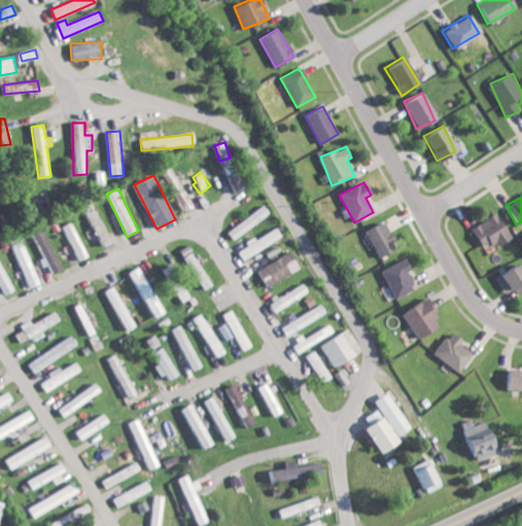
[(104,226),(94,204),(85,208),(96,230),(104,226)]
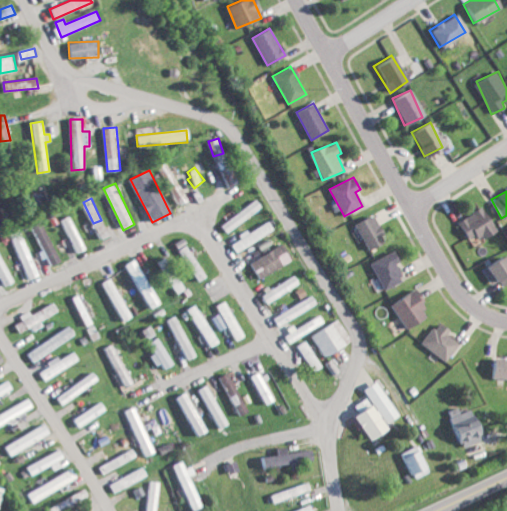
[(222,226),(228,235),(264,207),(258,199),(222,226)]
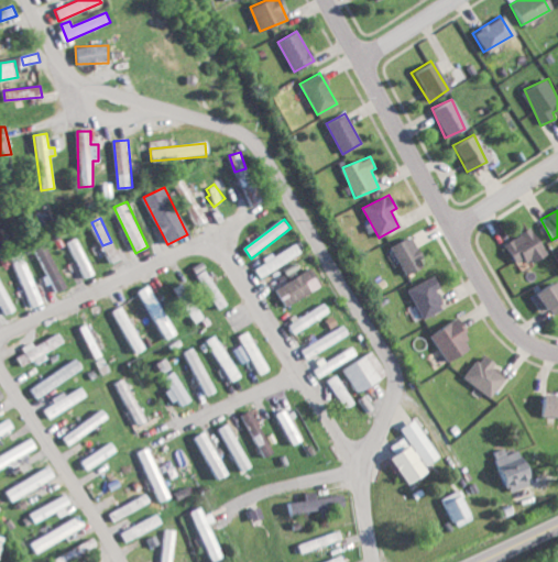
[(515,266),(543,253),(531,229),(503,243),(515,266)]
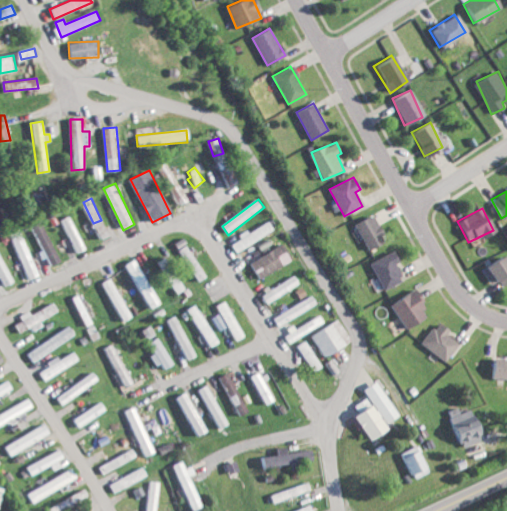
[(62,220),(77,254),(88,250),(73,215),(62,220)]
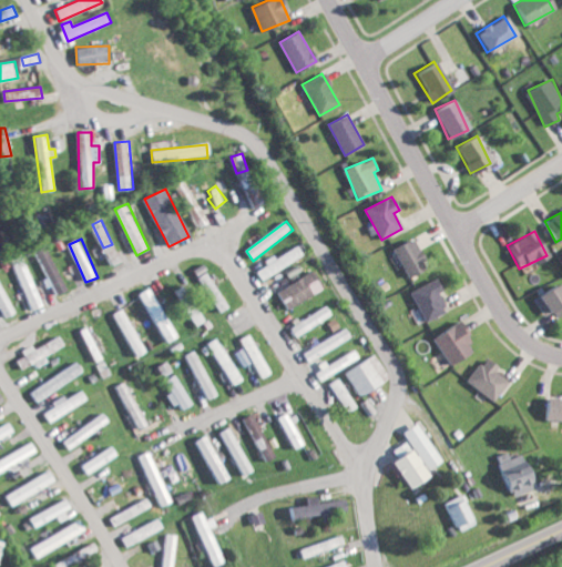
[(394,246),(405,277),(423,270),(412,240),(394,246)]
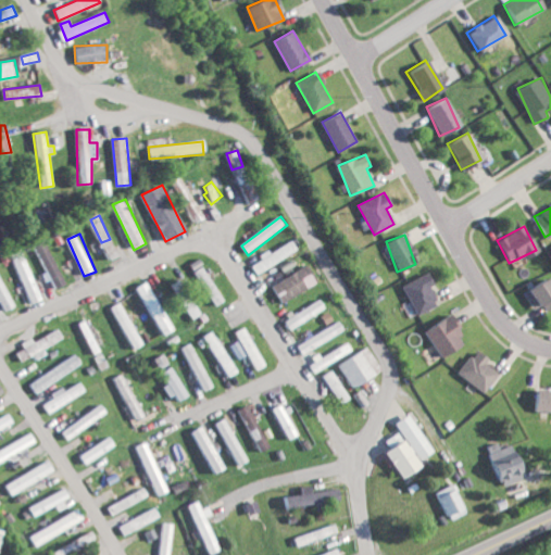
[(252,266),(259,276),(300,250),(293,240),(273,254),(271,250),(261,256),(263,260),(252,266)]
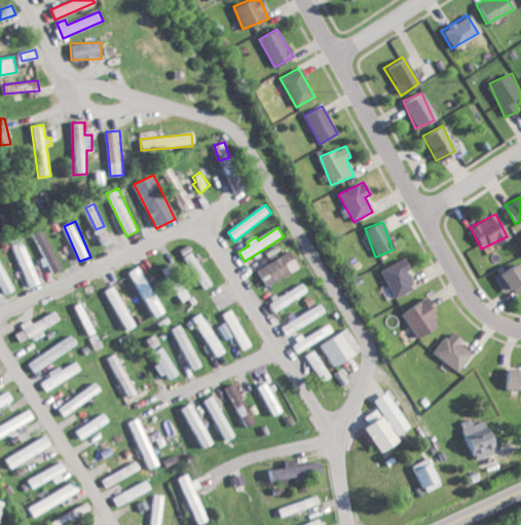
[(52,274),(64,269),(46,228),(36,232),(52,274)]
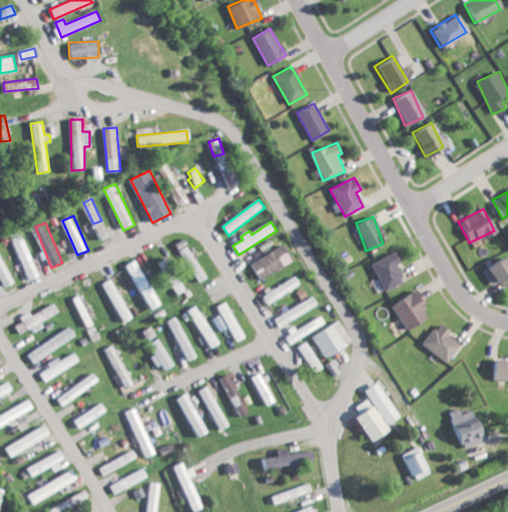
[(101,240),(109,236),(105,224),(96,227),(101,240)]
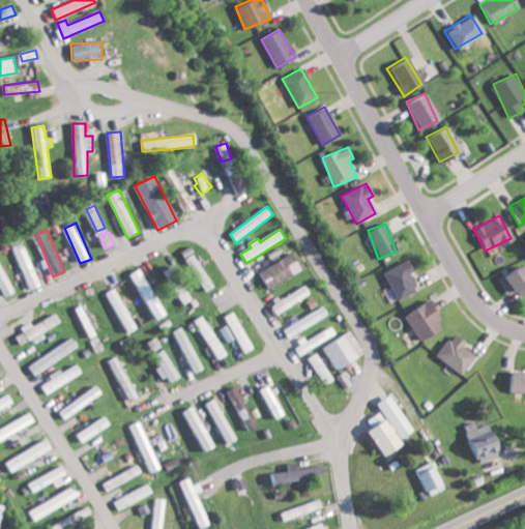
[(42,286),(25,237),(12,241),(30,290),(42,286)]
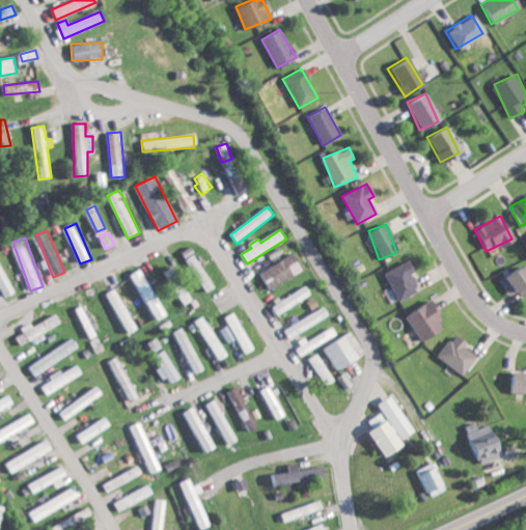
[(186,260),(206,294),(216,287),(195,254),(186,260)]
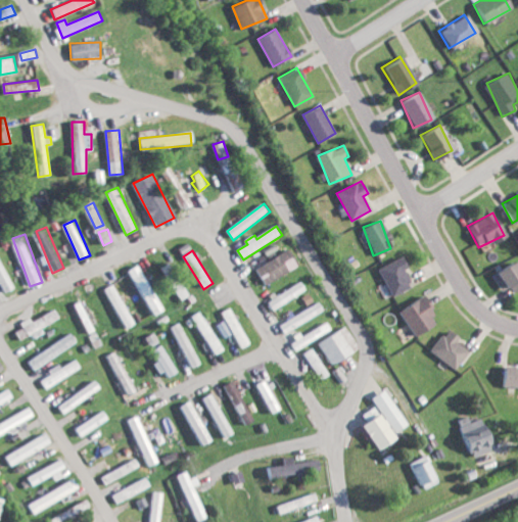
[(263,284),(297,269),(290,251),(254,268),(263,284)]
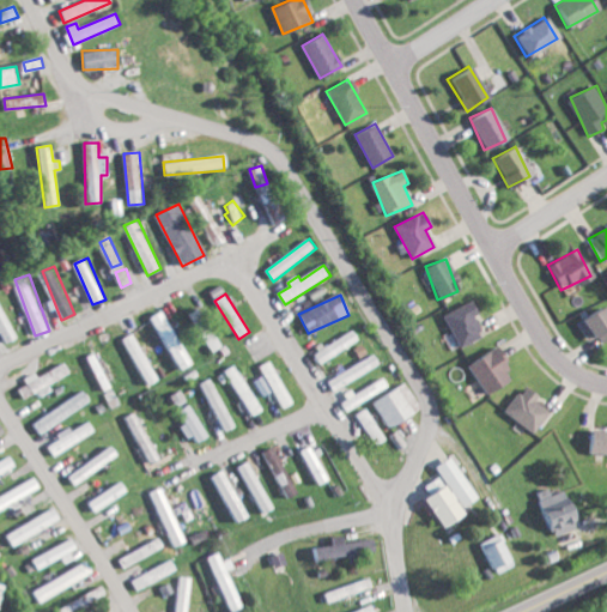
[(0,332),(1,333),(6,344),(17,338),(0,298),(0,332)]
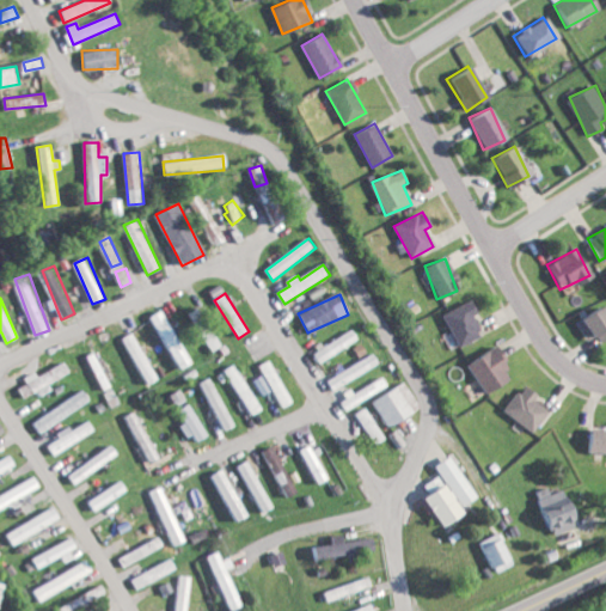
[(458,347),(479,336),(470,317),(476,315),(470,301),(442,315),(458,347)]
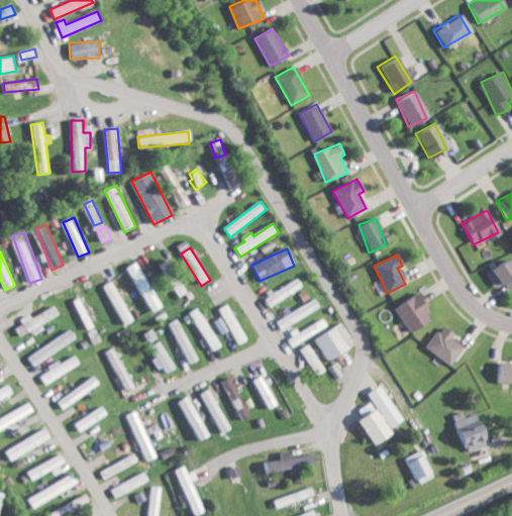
[(511,266),(507,258),(487,269),(496,287),(503,283),(507,289),(511,287),(511,266)]
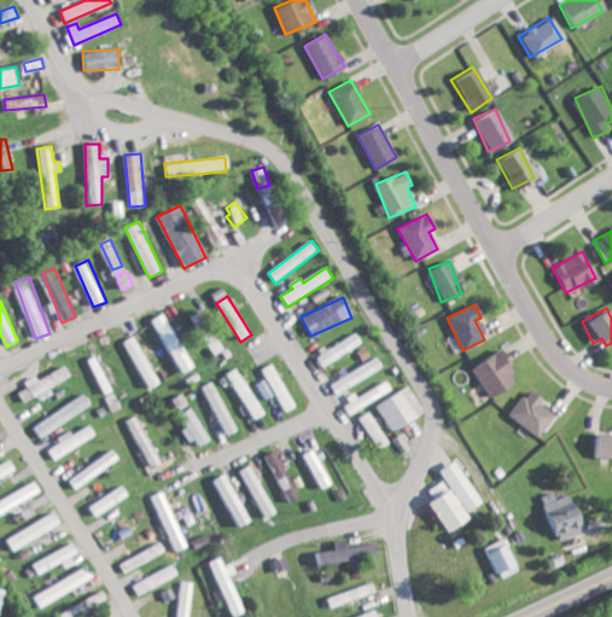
[(194,368),(165,312),(151,319),(180,376),(194,368)]
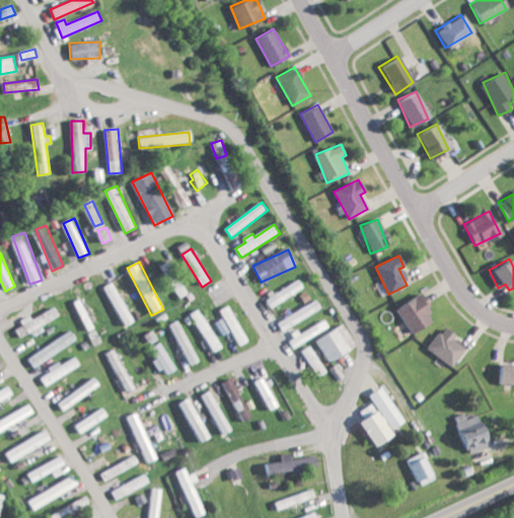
[(179,298),(188,294),(178,278),(170,283),(179,298)]
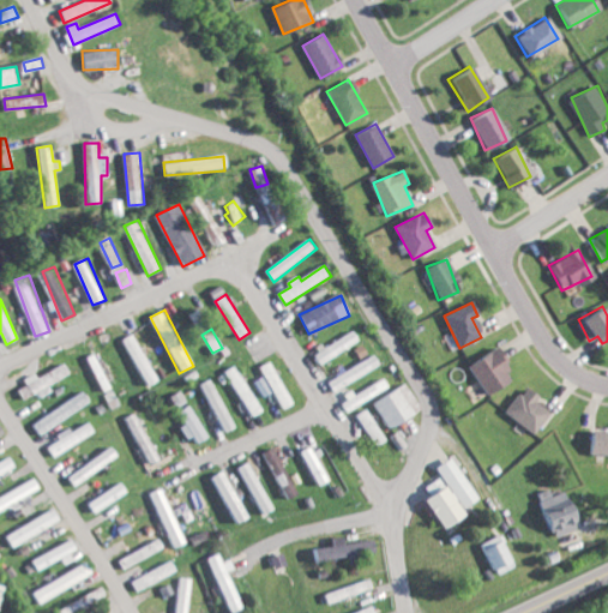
[(313,353),(319,364),(361,343),(355,332),(313,353)]
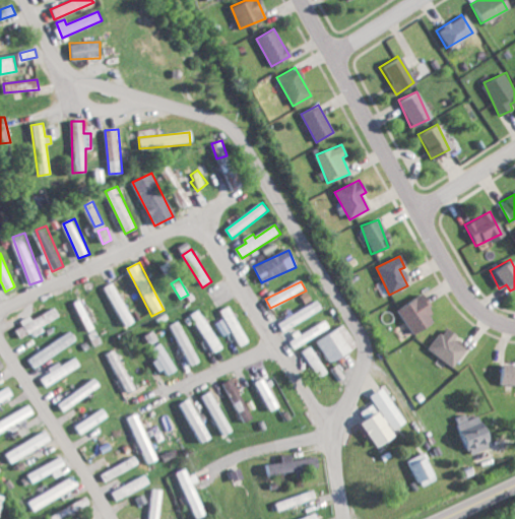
[(125,327),(134,323),(114,282),(105,287),(125,327)]
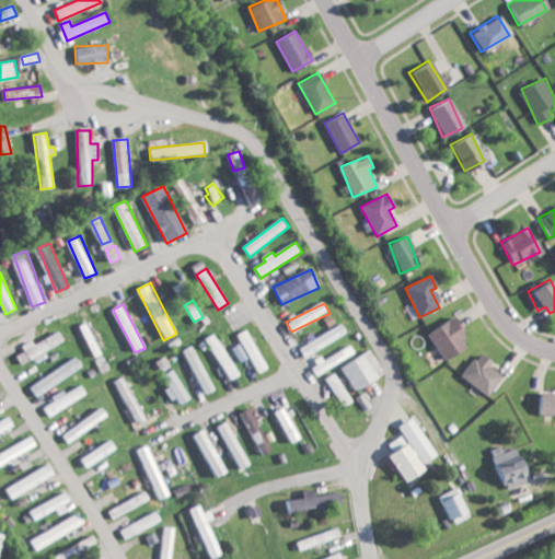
[(441,360),(467,347),(452,318),(427,332),(441,360)]
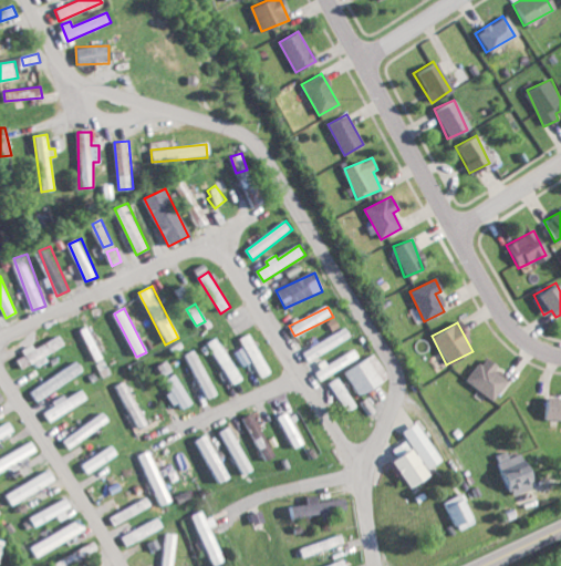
[(82,329),(94,362),(101,359),(90,326),(82,329)]
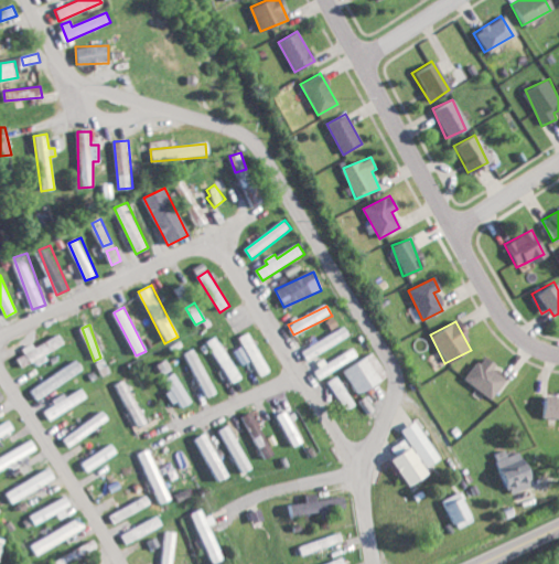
[(301,352),(308,362),(351,336),(344,326),(301,352)]
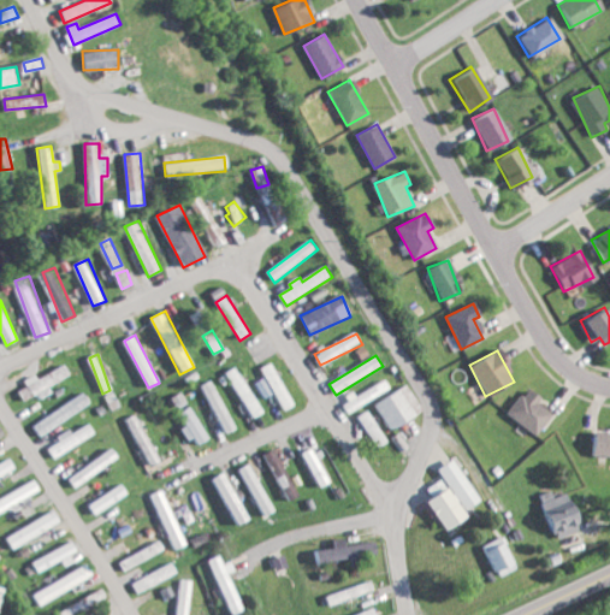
[(260,367),(265,377),(256,382),(266,398),(274,394),(284,412),(294,406),(270,362),(260,367)]
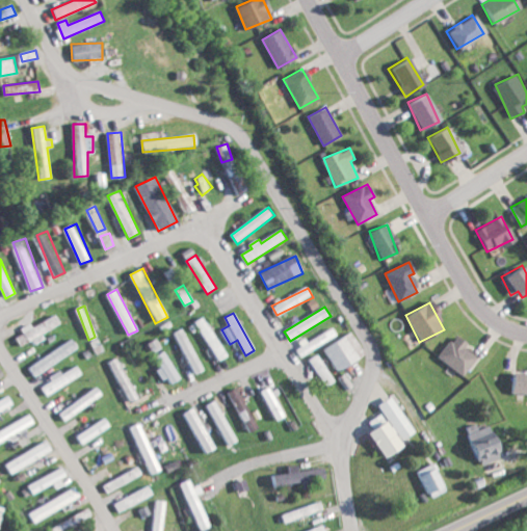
[(62,326),(57,316),(15,335),(20,345),(62,326)]
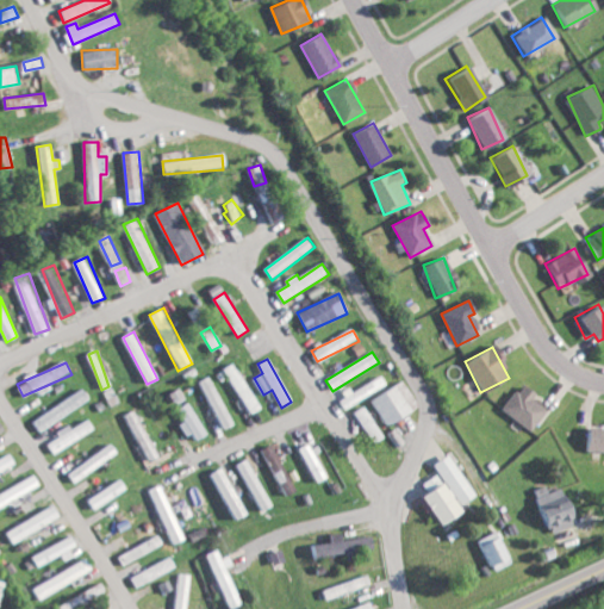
[(262,409),(235,362),(224,368),(251,415),(262,409)]
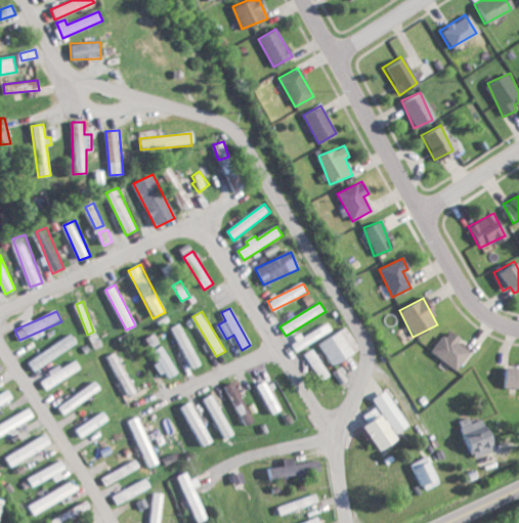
[(191,369),(203,364),(182,322),(172,328),(191,369)]
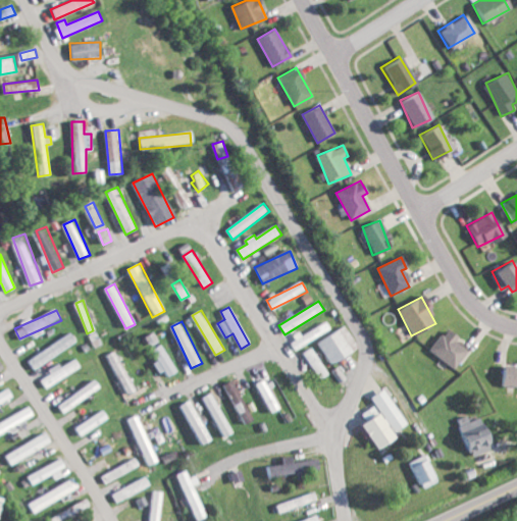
[(291,344),(296,352),(332,329),(327,321),(291,344)]
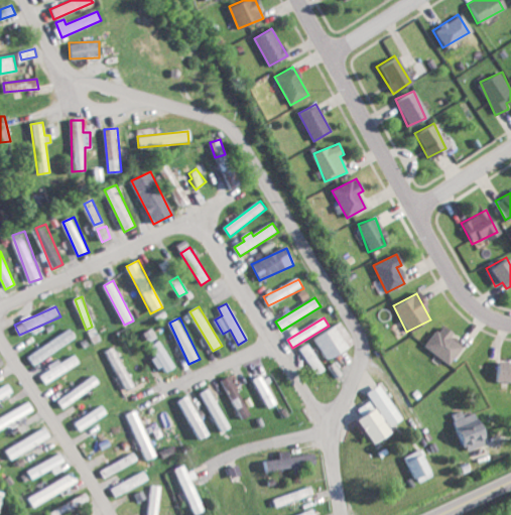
[(449,338),(452,333),(440,325),(424,348),(450,365),(462,347),(449,338)]
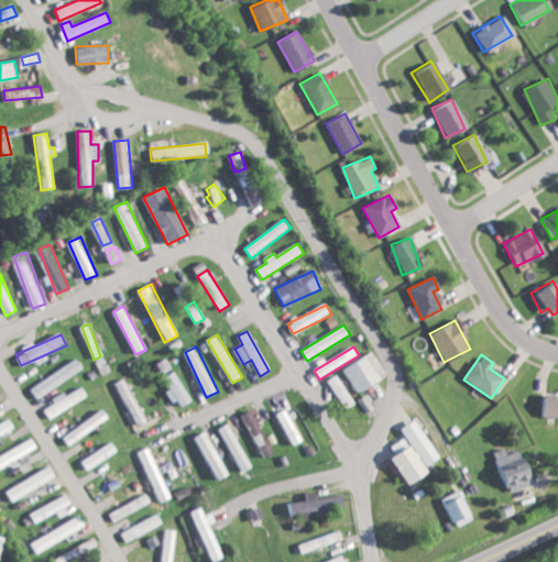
[(359,394),(381,381),(365,355),(343,368),(359,394)]
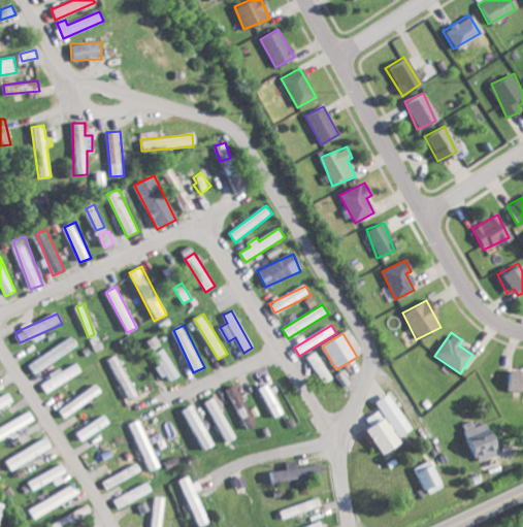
[(153,352),(163,347),(159,336),(148,341),(153,352)]
